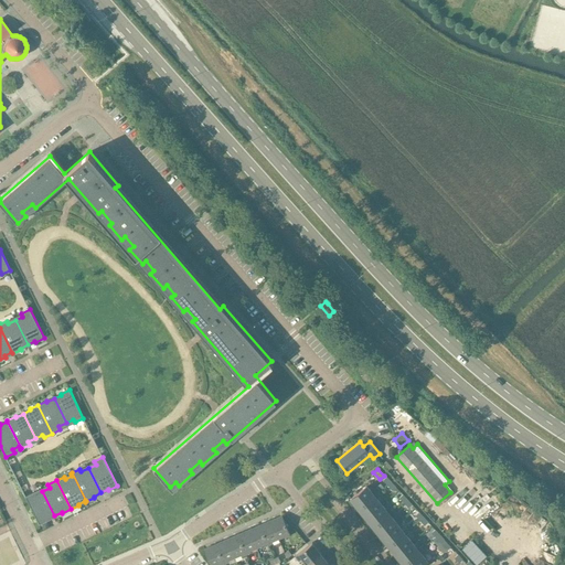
[(359,508),(374,496),(366,486),(351,498),(359,508)]
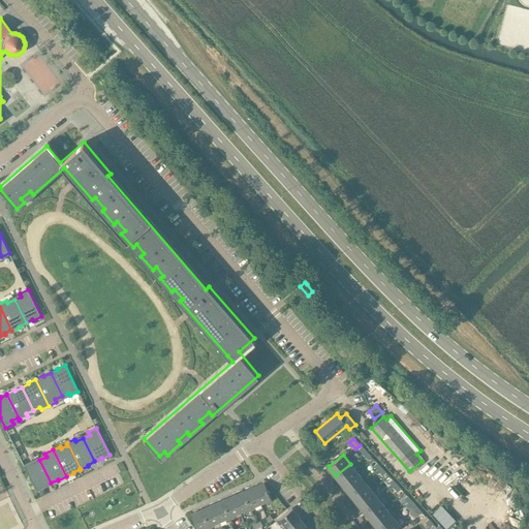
[(51,483),(39,460),(33,463),(31,461),(23,464),(36,491),(44,487),(44,486),(51,483)]
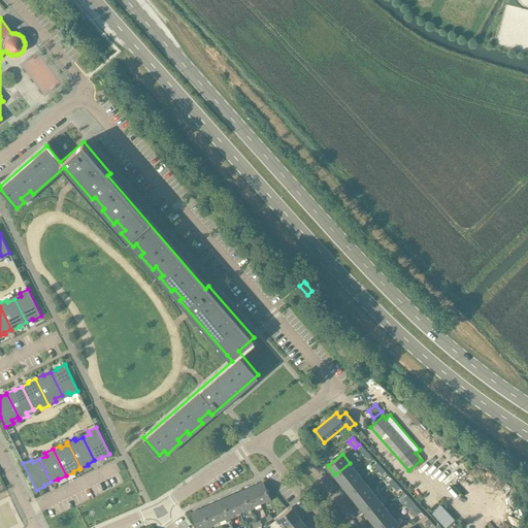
[(341,484),(357,471),(350,463),(335,474),(341,484)]
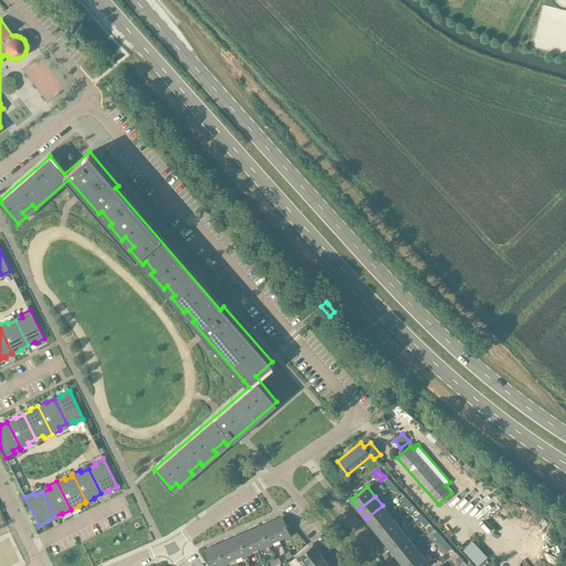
[(374,527),(389,515),(383,505),(366,519),(374,527)]
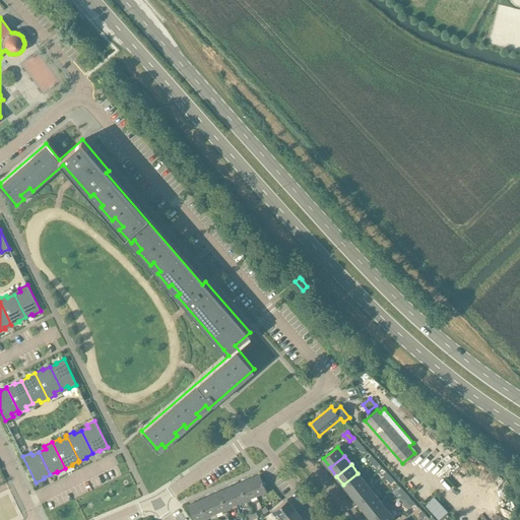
[(350,493),(365,481),(358,473),(343,484),(350,493)]
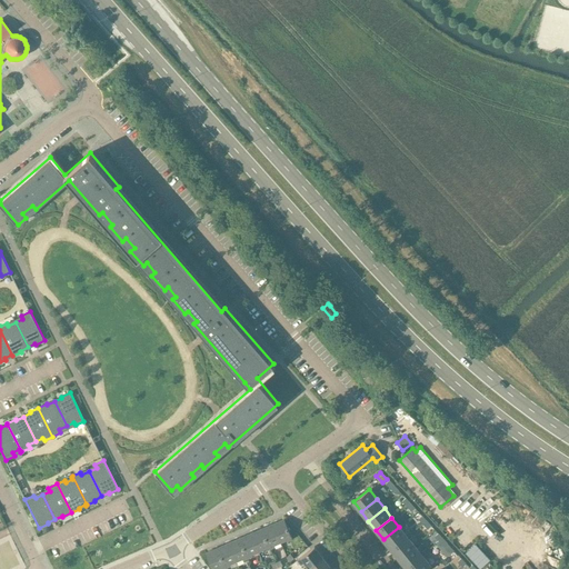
[(292,539),(285,519),(272,523),(280,542),(287,539),(288,540),(292,539)]
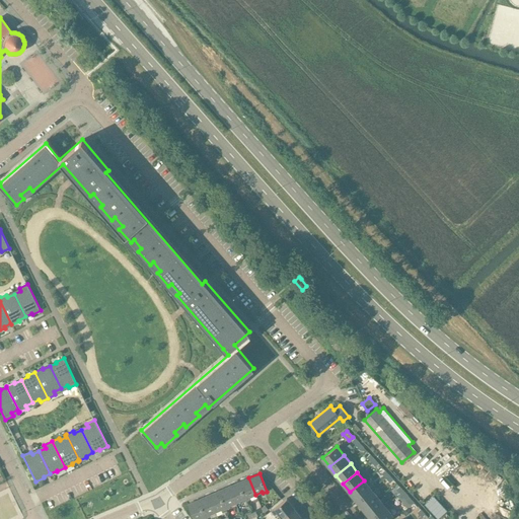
[(255,495),(248,477),(238,482),(246,500),(250,499),(249,497),(255,495)]
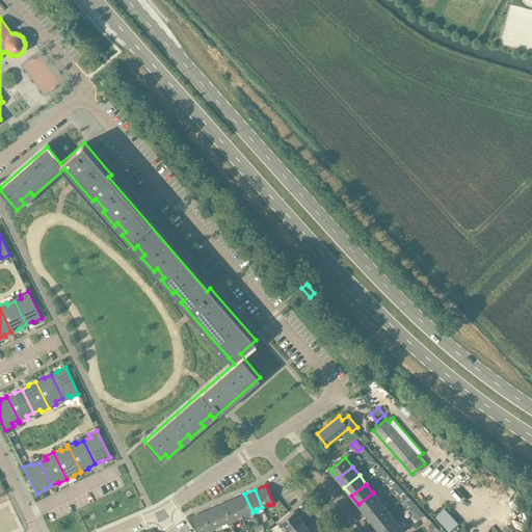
[(366,513),(380,501),(373,493),(358,504),(366,513)]
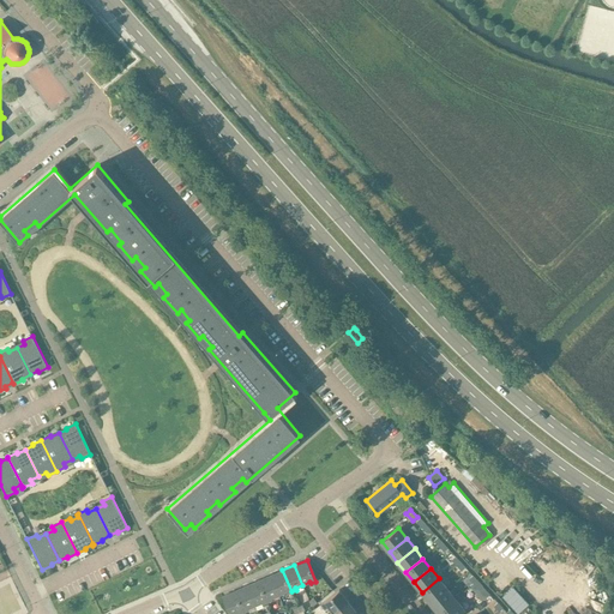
[(292,591),(282,570),(270,576),(278,595),(286,593),(287,594),(292,591)]
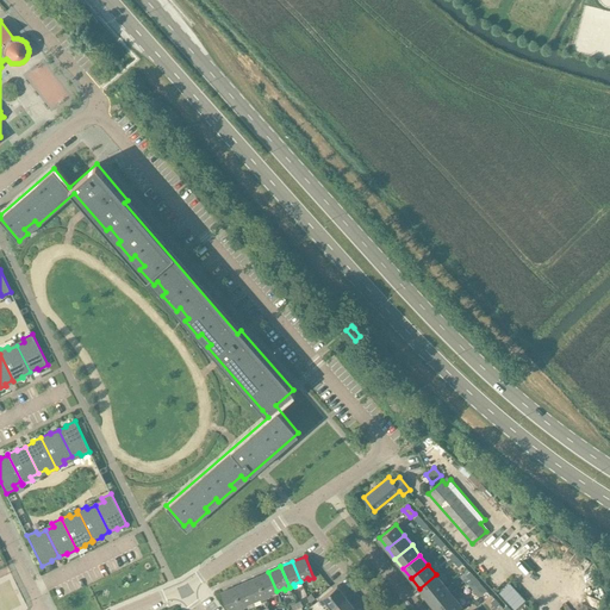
[(277,591),(268,572),(256,577),(266,598),(271,596),(269,595),(277,591)]
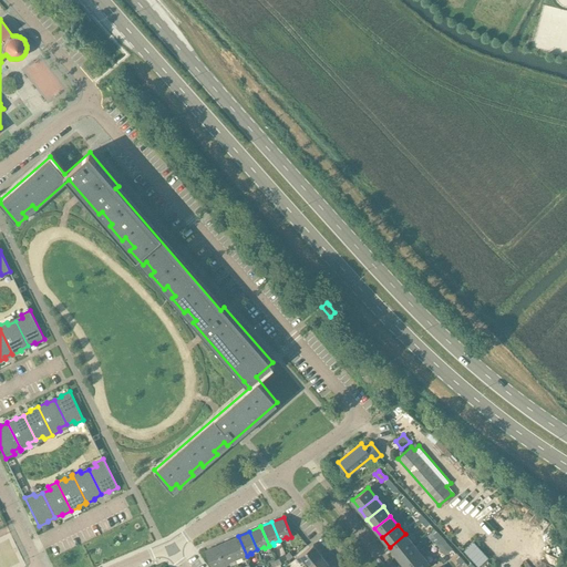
[(397,556),(413,544),(405,534),(390,547),(397,556)]
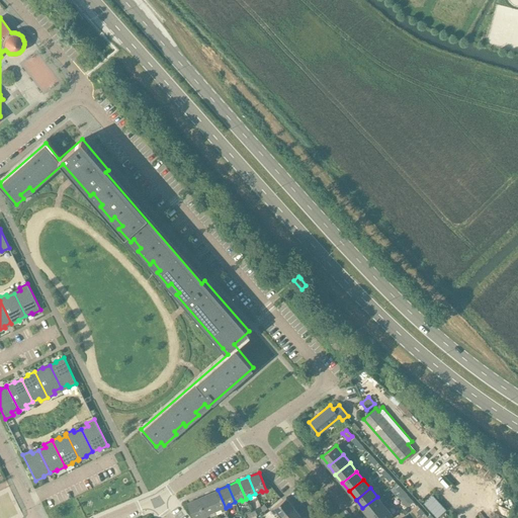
[(226,508),(218,490),(207,494),(216,511),(221,508),(222,510),(226,508)]
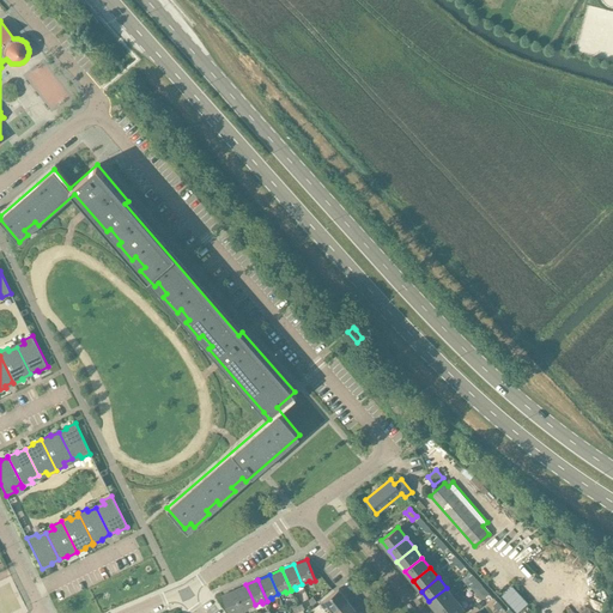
[(255,605),(246,584),(235,589),(243,612),(248,610),(248,607),(255,605)]
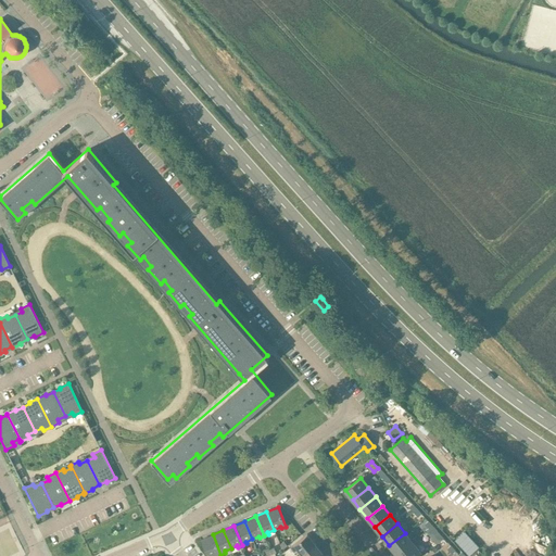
[(464,531),(455,541),(469,555),(479,547),(464,531)]
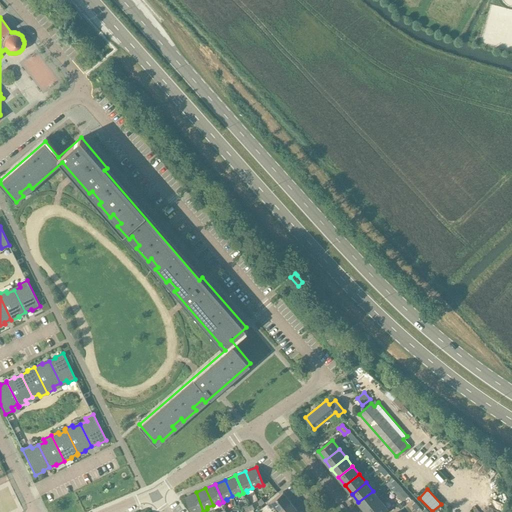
[(277,511),(290,500),(283,491),(267,504),(271,509),(273,507),(277,511)]
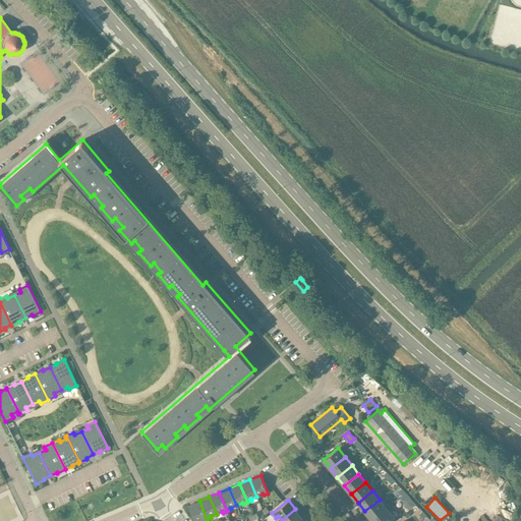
[(371,520),(386,508),(380,500),(364,511),(371,520)]
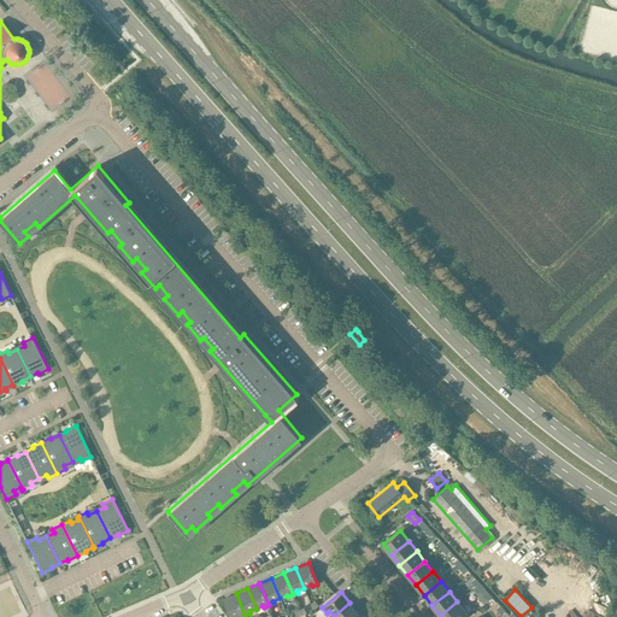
[(241,616),(245,616),(236,593),(223,599),(230,616),(235,616),(239,616),(241,616)]
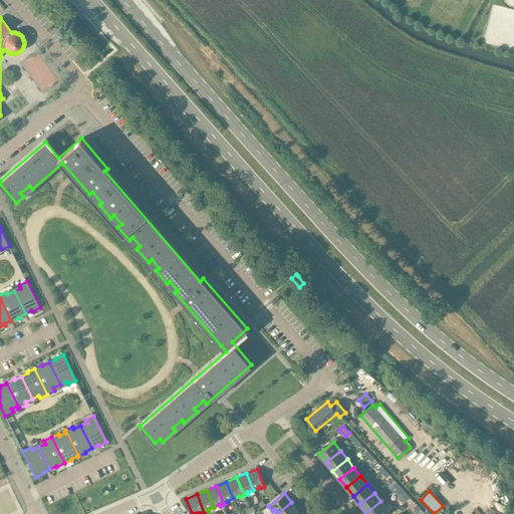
[(268,507),(262,500),(259,503),(264,509),(268,507)]
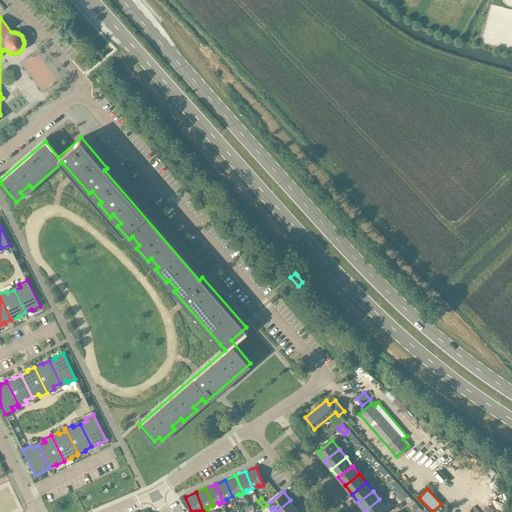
[(381,511),(386,508),(379,499),(365,511),(366,511),(381,511)]
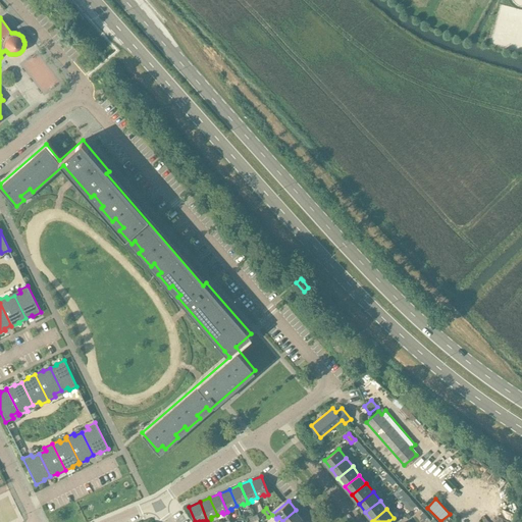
[(298,521),(303,519),(296,510),(282,521),(298,521)]
